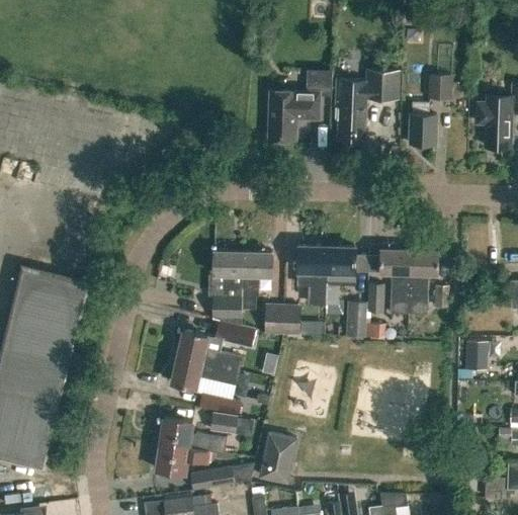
[(267,140),(293,141),(294,118),(317,119),(318,95),(329,96),(330,69),(305,69),(304,92),(269,91),(267,140)]
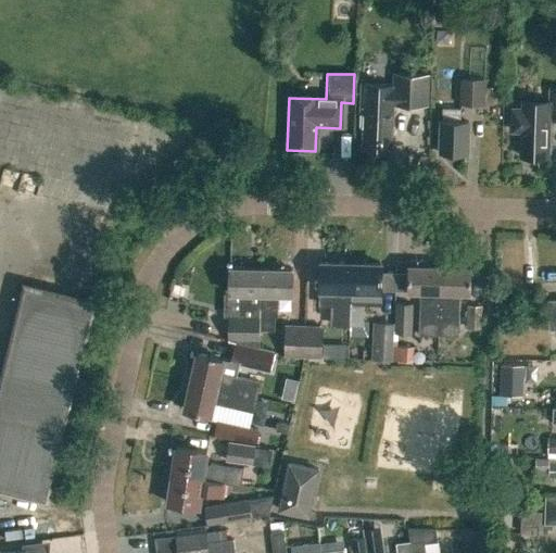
[(361,153),(391,154),(393,107),(428,109),(430,78),(394,76),(394,88),(361,87),(358,130),(362,130),(361,153)]
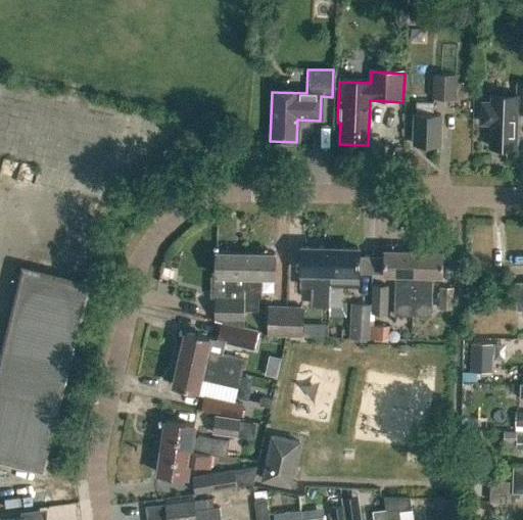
[(457,76),(432,76),(431,101),(456,101),(457,76)]
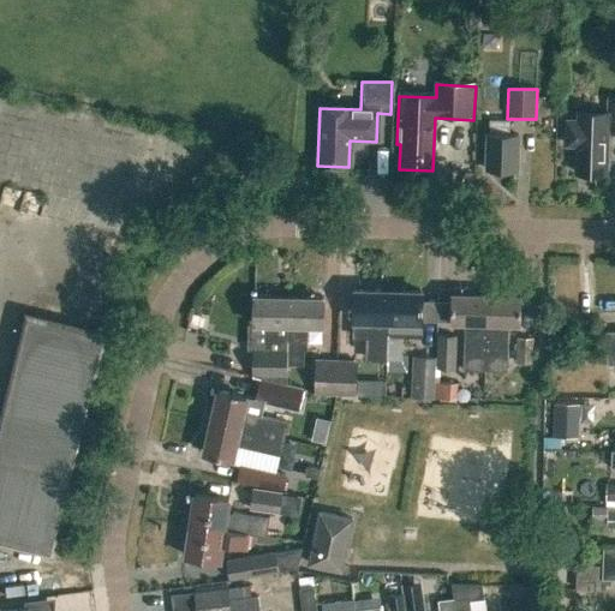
[(614,100),(607,100),(607,115),(577,114),(577,124),(566,123),(566,147),(575,148),(575,175),(604,177),(607,130),(614,130),(614,100)]
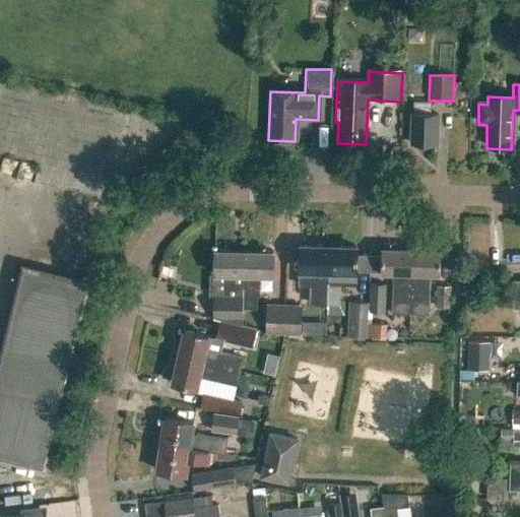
[(410,146),(437,147),(438,117),(431,116),(431,104),(413,103),(412,116),(411,116),(410,146)]
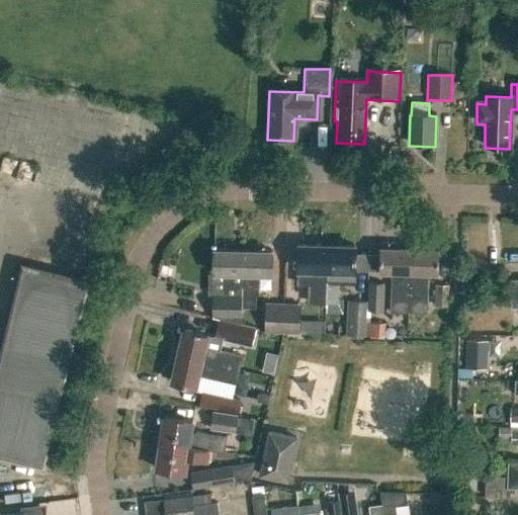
[(390,315),(409,315),(410,250),(396,250),(396,247),(394,245),(382,245),(380,247),(379,273),(391,273),(390,315)]
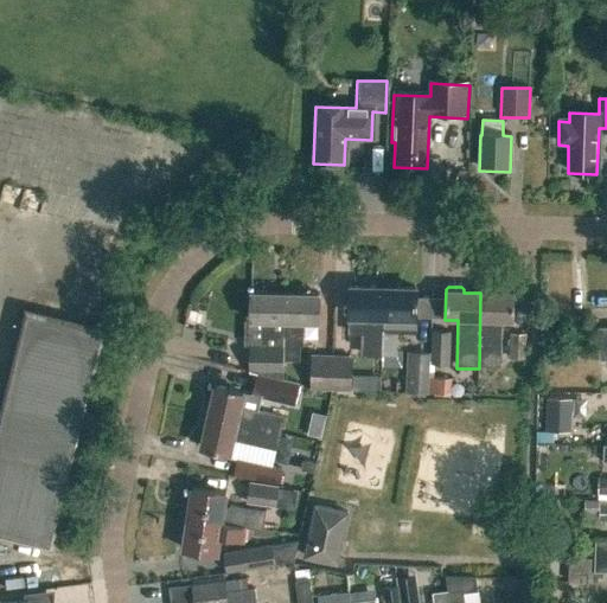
[(365,358),(381,359),(381,358),(382,358),(383,290),(349,289),(347,334),(365,334),(365,358)]
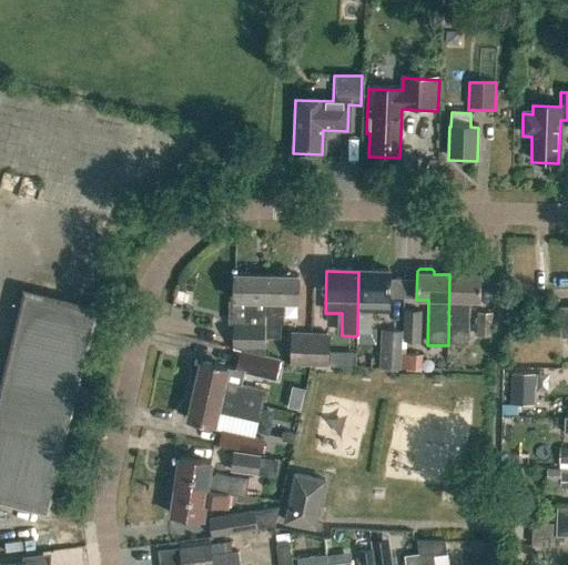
[(358,272),(357,335),(371,335),(371,314),(388,314),(389,273),(358,272)]
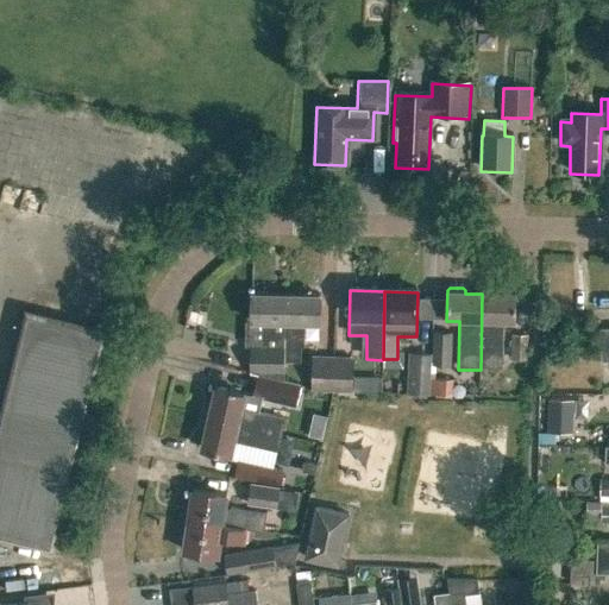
[(481,370),(501,370),(503,323),(514,323),(515,295),(482,294),(481,370)]
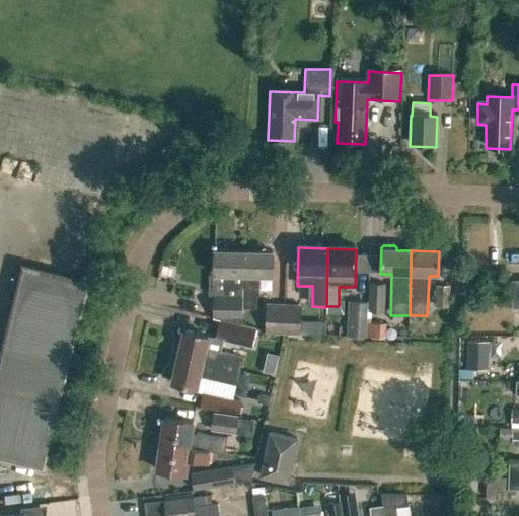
[(241,309),(243,310),(243,306),(244,252),(214,251),(214,276),(225,276),(225,299),(215,299),(214,319),(220,318),(219,321),(241,326),(241,309)]
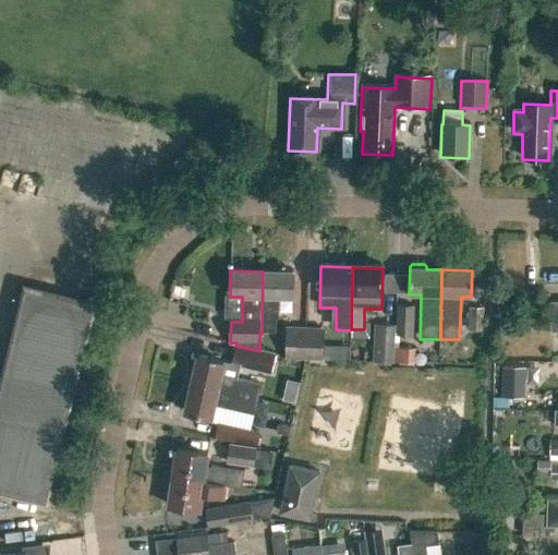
[(263,272),(262,329),(275,329),(275,306),(280,306),(280,298),(292,298),(292,273),(263,272)]
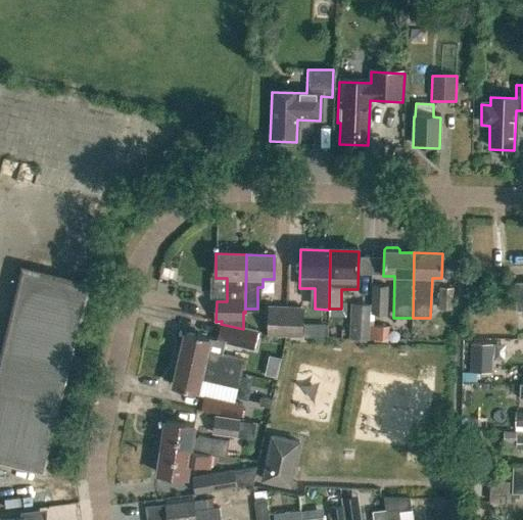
[(0,464),(45,475),(91,285),(20,268),(0,355),(0,464)]
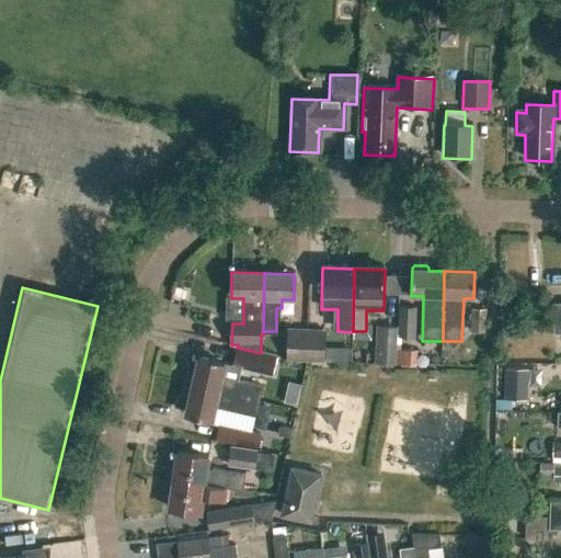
[(398,340),(415,340),(416,309),(398,308),(398,340)]
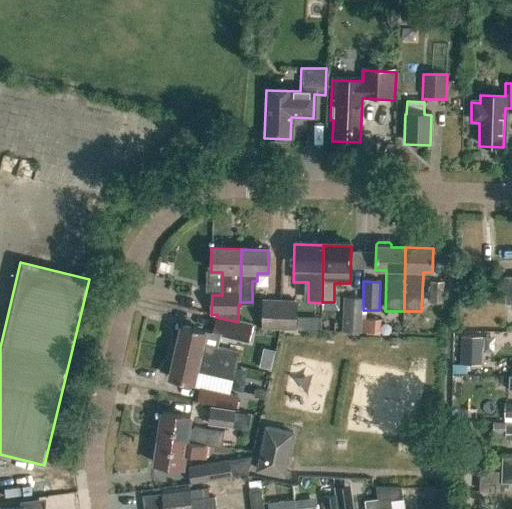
[(429,302),(443,303),(444,281),(430,281),(429,302)]
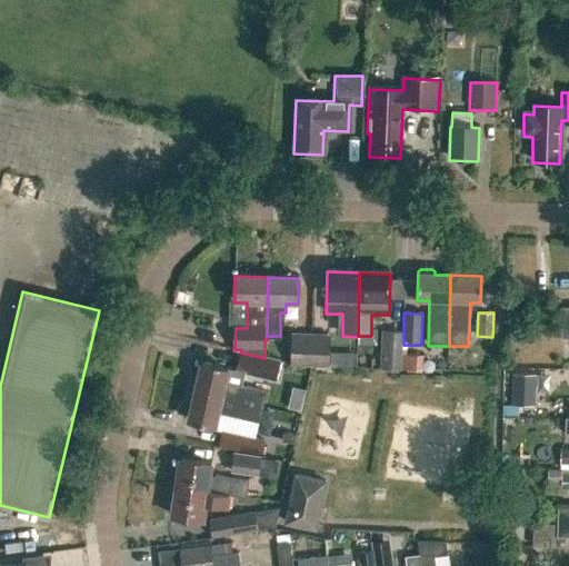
[(401,335),(380,333),(378,370),(419,373),(420,359),(400,357),(401,335)]
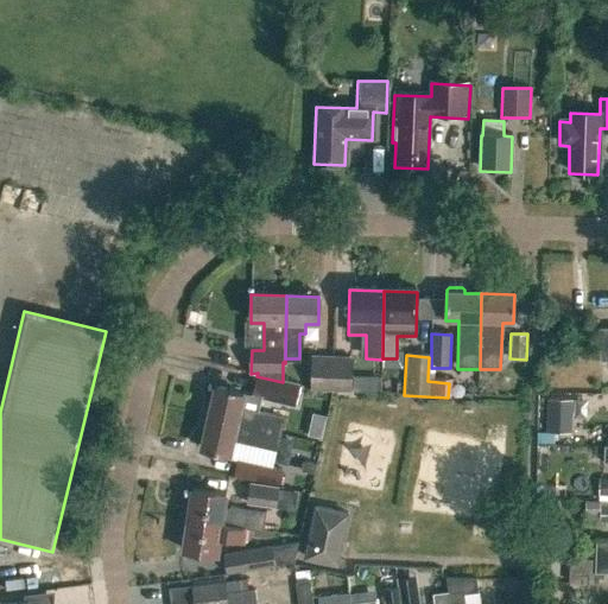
[(310,393),(331,393),(331,357),(311,357),(310,393)]
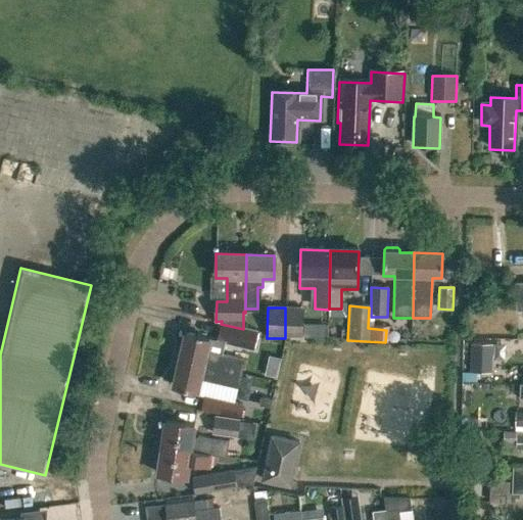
[(285,308),(285,338),(302,339),(303,309),(285,308)]
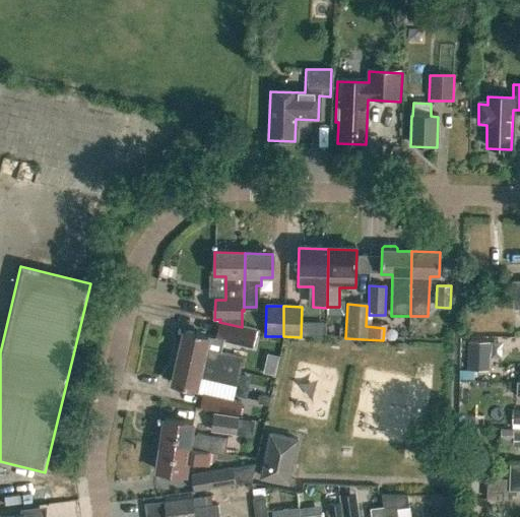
[(314,321),(314,335),(332,335),(332,321),(314,321)]
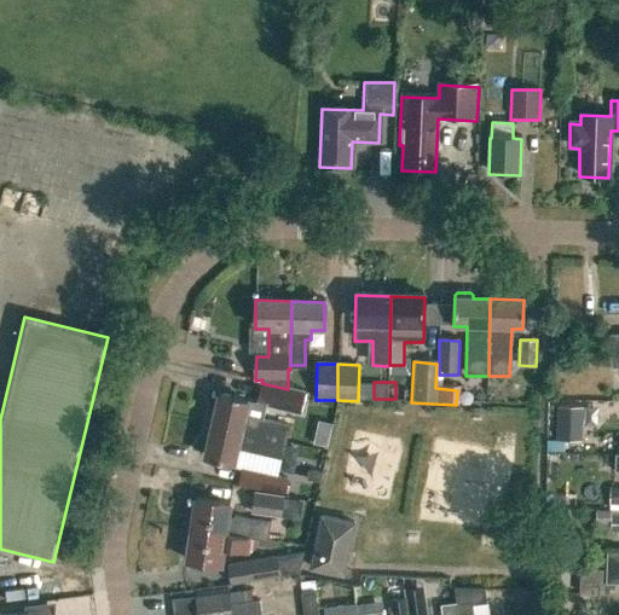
[(288,389),(261,383),(255,406),(299,417),(306,393),(288,389)]
